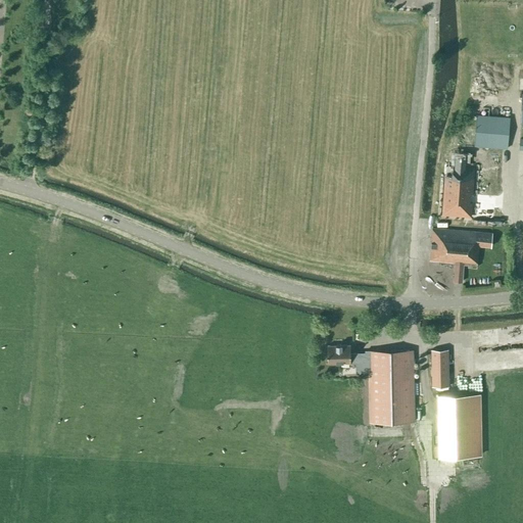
[(476,114),(474,145),(507,148),(510,117),(490,115),(476,114)]
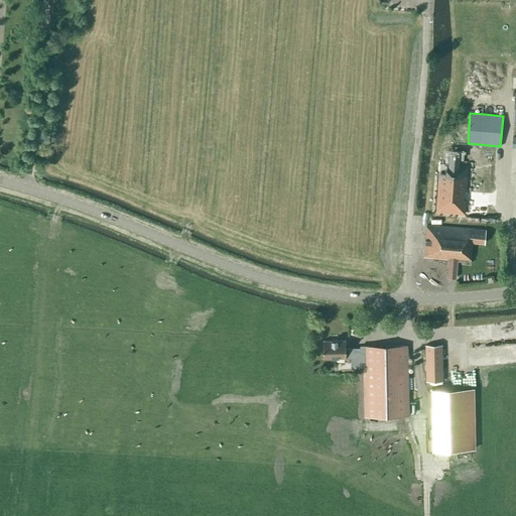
[(460,153),(449,153),(448,165),(446,165),(446,175),(438,175),(436,213),(466,214),(467,201),(464,201),(464,192),(467,192),(468,166),(459,166),(460,153)]
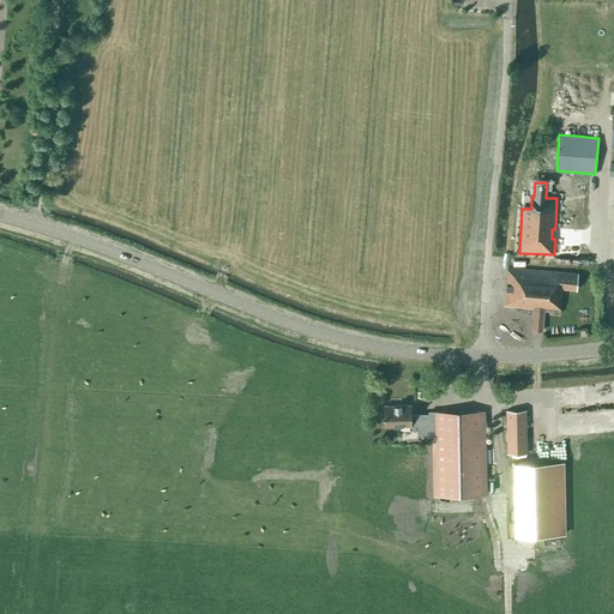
[(561,287),(577,288),(578,274),(507,268),(504,305),(534,307),(533,330),(542,330),(543,307),(548,307),(548,308),(549,308),(549,312),(559,313),(559,309),(560,309),(561,287)]
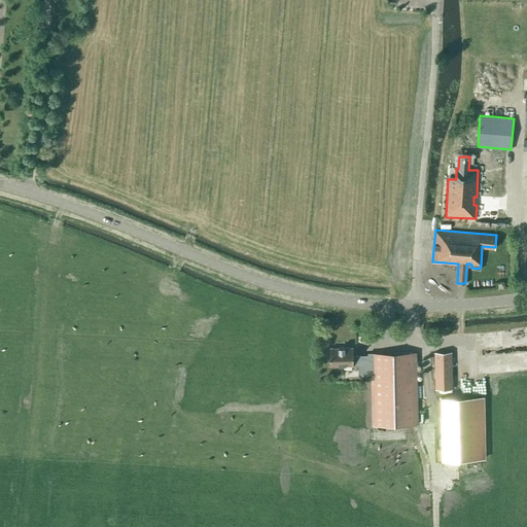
[(372,374),(373,425),(418,424),(416,352),(369,353),(369,355),(353,356),(353,348),(330,348),(330,365),(359,365),(359,374),(372,374)]
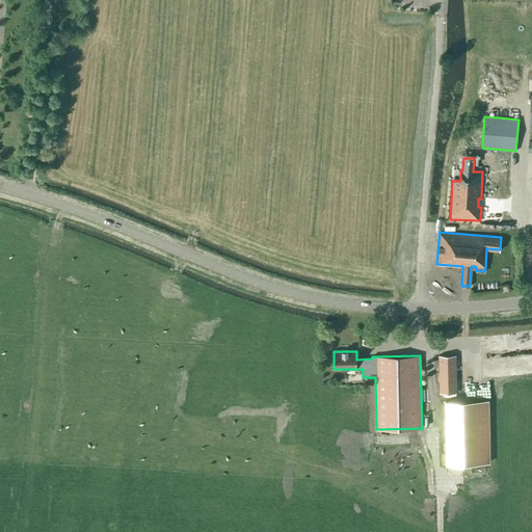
[(439,355),(440,393),(456,393),(456,354),(439,355)]
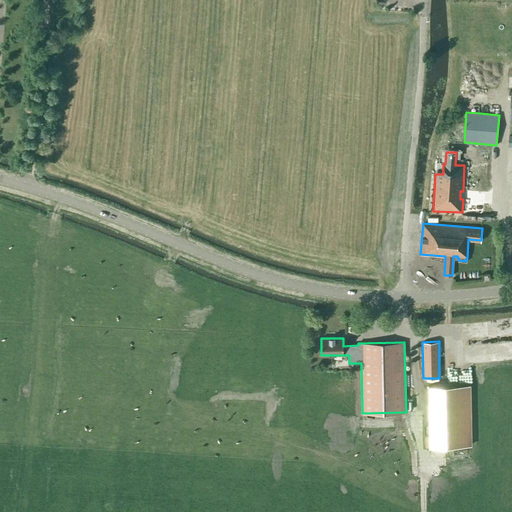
[(511,359),(511,341),(471,345),(472,357),(482,356),(483,362),(511,359)]
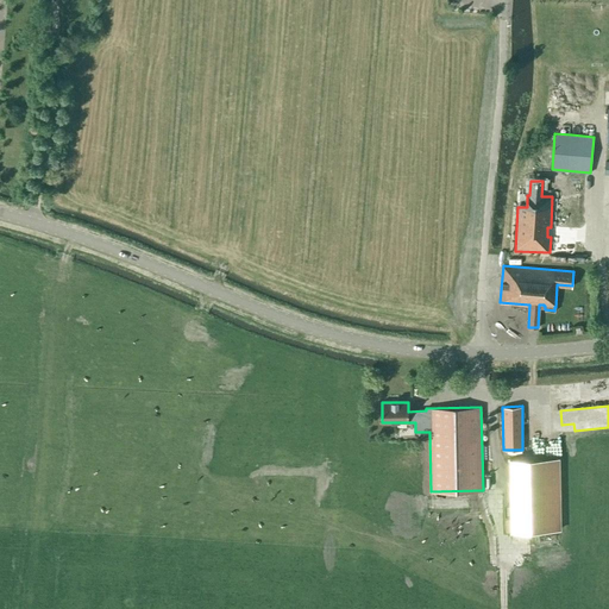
[(562,529),(559,458),(508,459),(510,531),(562,529)]
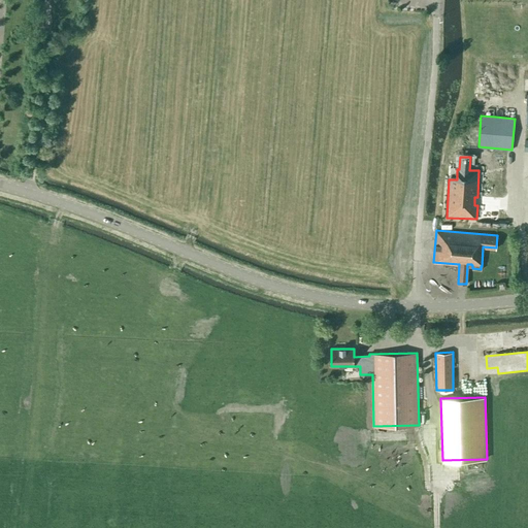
All buildings are outlined.
